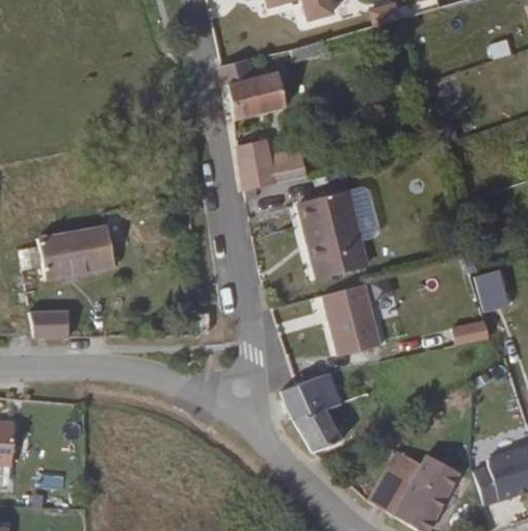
[(256,0),(261,19),(295,10),(299,30),(345,20),(340,0),(256,0)]
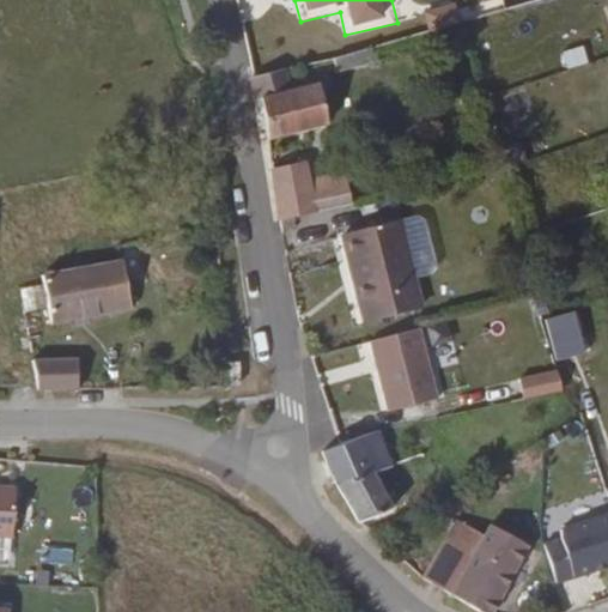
[(378,59),(376,49),(339,60),(342,70),(378,59)]
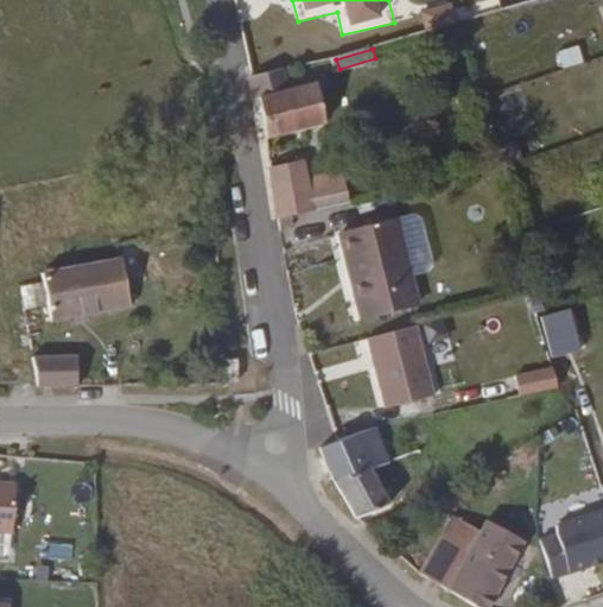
[(285,67),(254,74),(259,96),(255,97),(258,103),(260,102),(264,115),(260,117),(261,124),(266,124),(267,138),(329,124),(321,92),(332,88),(331,80),(291,89),(285,67)]
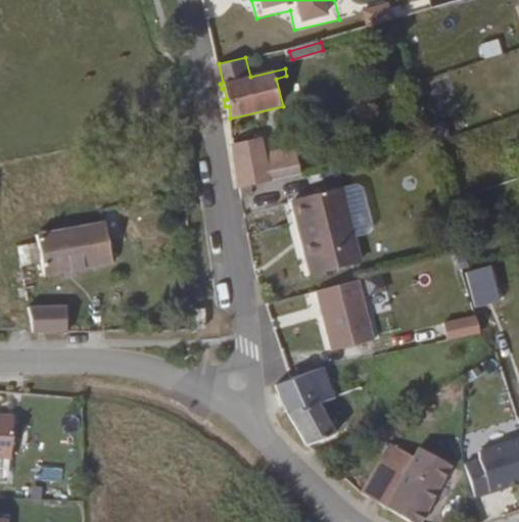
[(262,138),(237,144),(243,186),(253,185),(303,173),(296,145),(266,153),(262,138)]
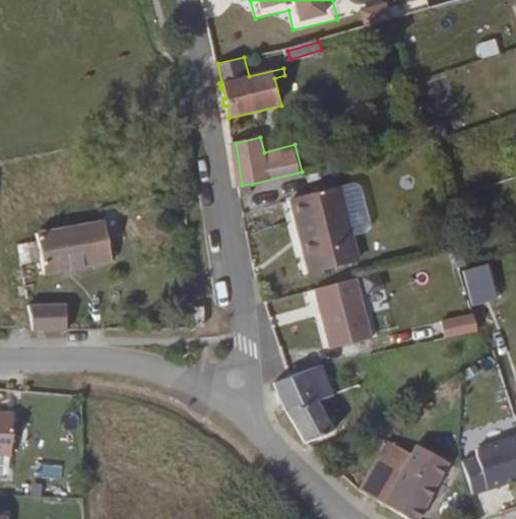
[(254,200),(252,184),(242,185),(244,203),(254,200)]
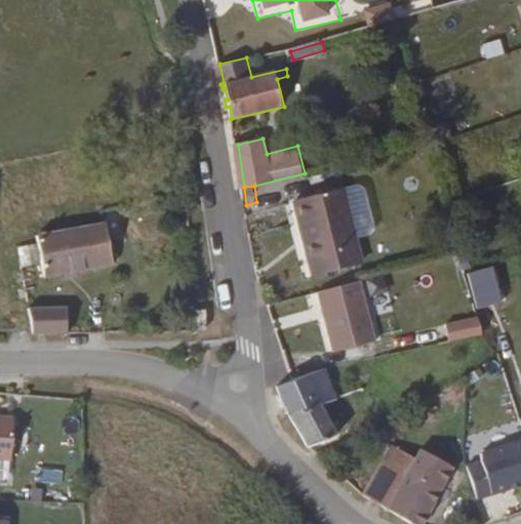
[(363,262),(344,188),(297,199),(317,275),(363,262)]
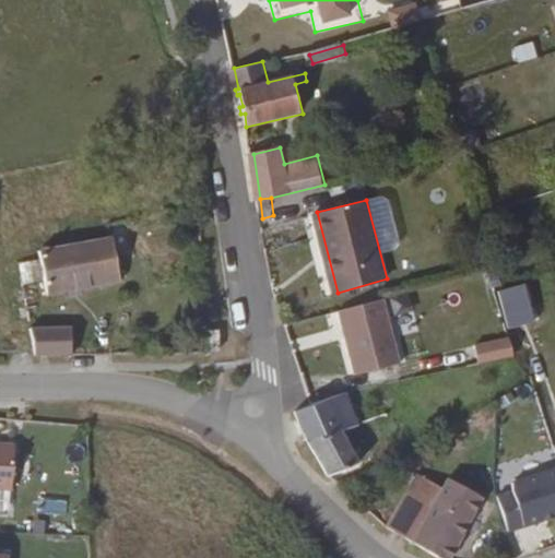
[(122,280),(114,238),(42,252),(49,293),(122,280)]
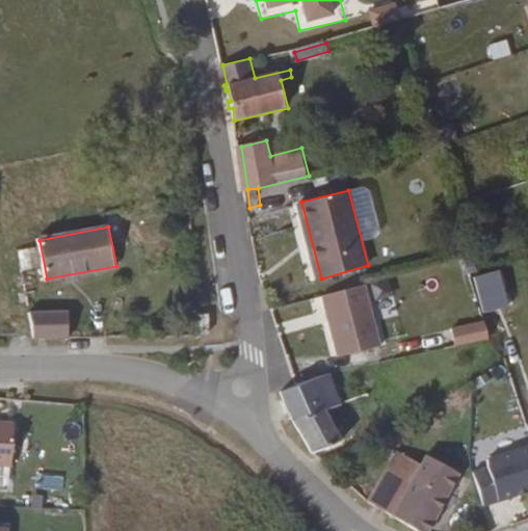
[(28,270),(42,267),(37,246),(24,248),(28,270)]
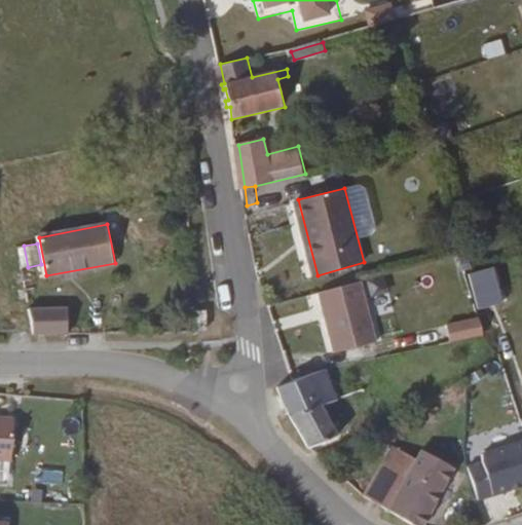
[(474,307),(502,300),(493,264),(465,271),(474,307)]
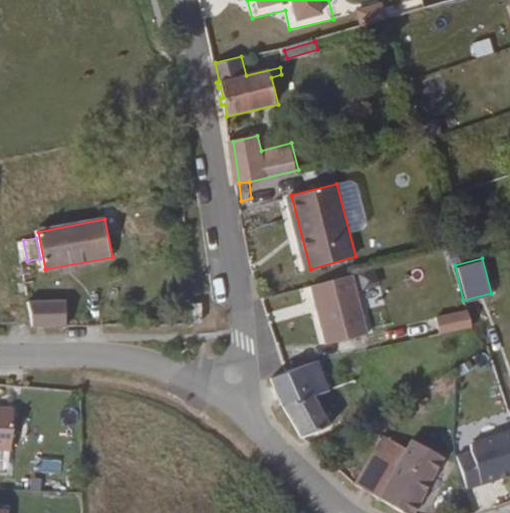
[(35,270),(24,272),(33,326),(69,325),(68,300),(41,301),(35,270)]
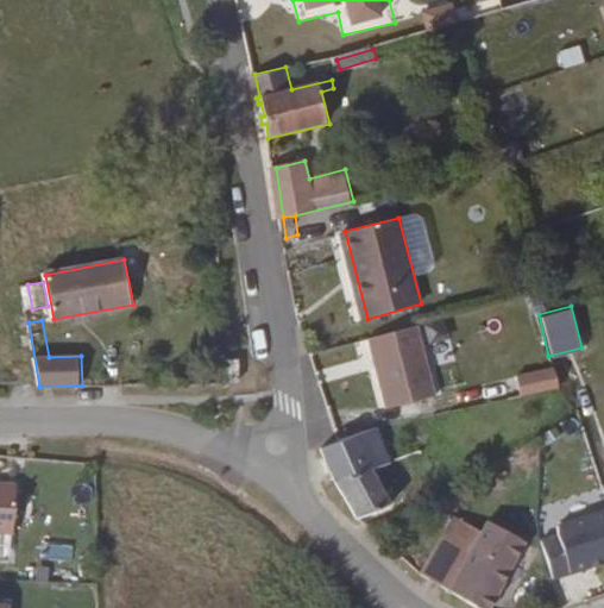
[(416,321),(364,337),(385,409),(438,394),(416,321)]
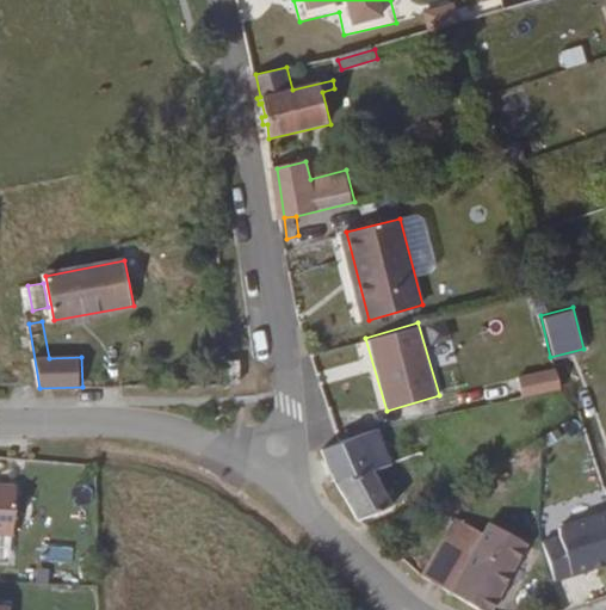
[(519,398),(560,388),(555,365),(514,375),(519,398)]
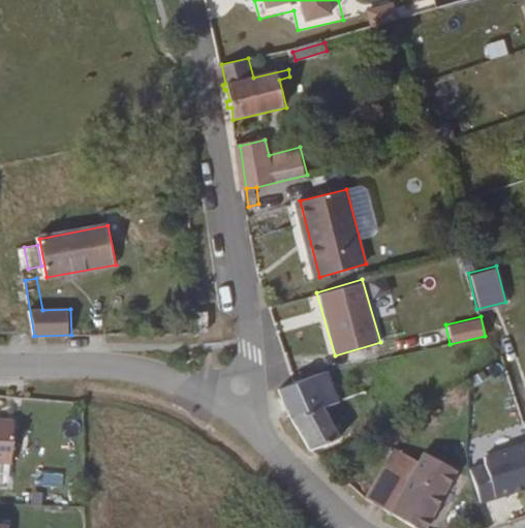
[(195,318),(195,330),(204,330),(204,318),(195,318)]
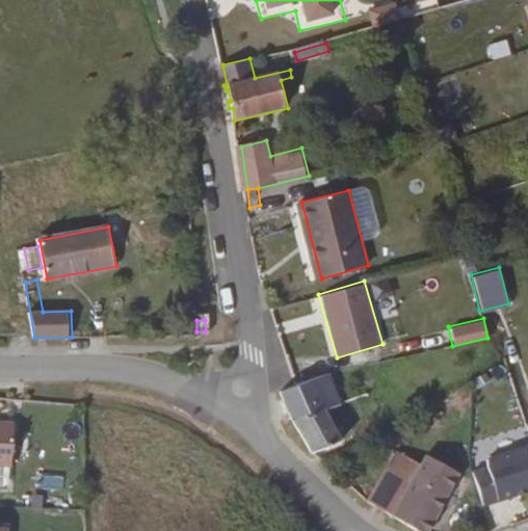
[(333,372),(299,385),(285,392),(316,452),(351,437),(332,412),(347,402),(333,372)]
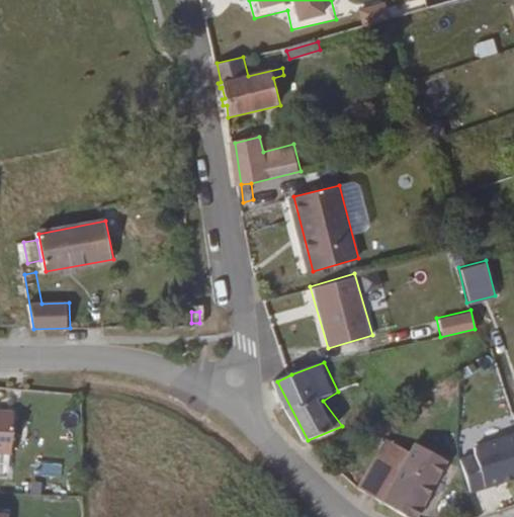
[(0,454),(12,455),(12,412),(0,411),(0,454)]
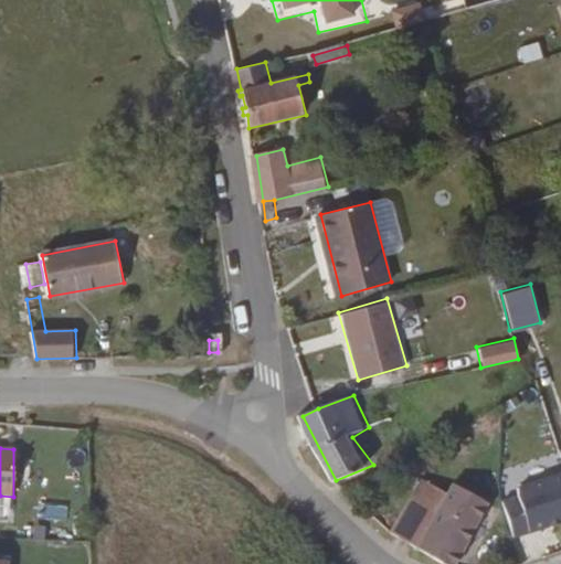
[(395,531),(450,563),(457,563),(491,504),(457,485),(452,493),(426,480),(395,531)]
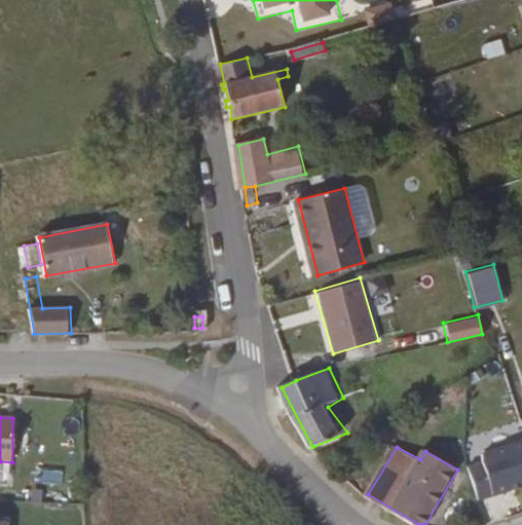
[(472,453),(474,475),(488,472),(486,447),(472,453)]
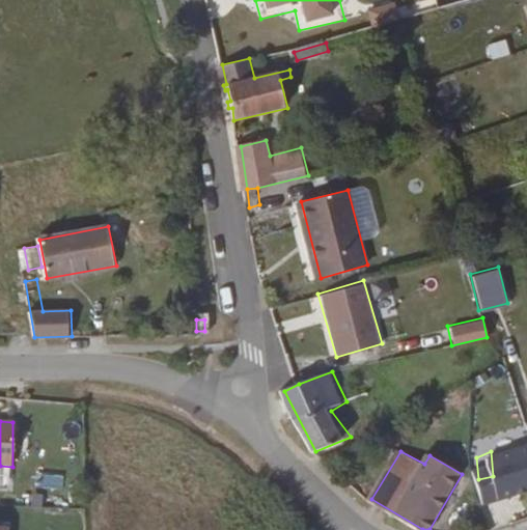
[(44,472),(43,486),(68,487),(68,473),(44,472)]
